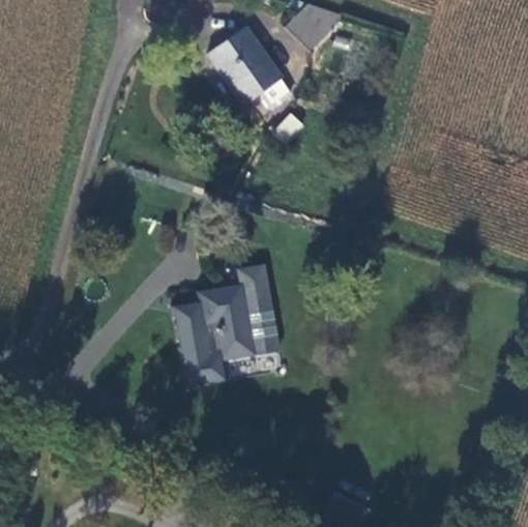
[(342,15),(310,3),(288,26),(312,47),(342,15)]
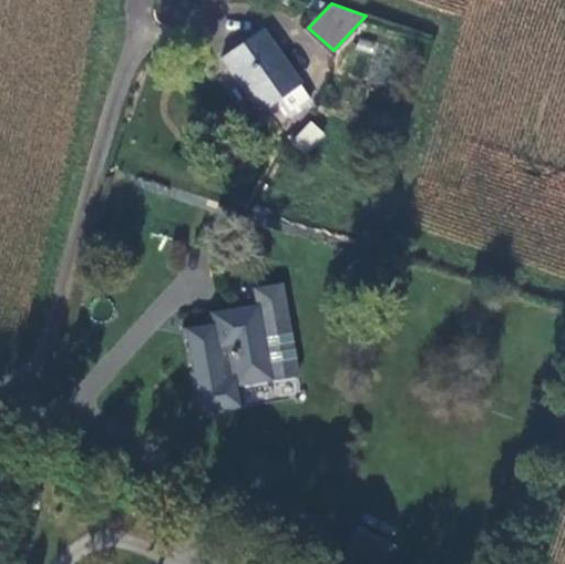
[(270,108),(283,124),(315,101),(301,84),(304,82),(263,29),(224,59),(264,112),(270,108)]
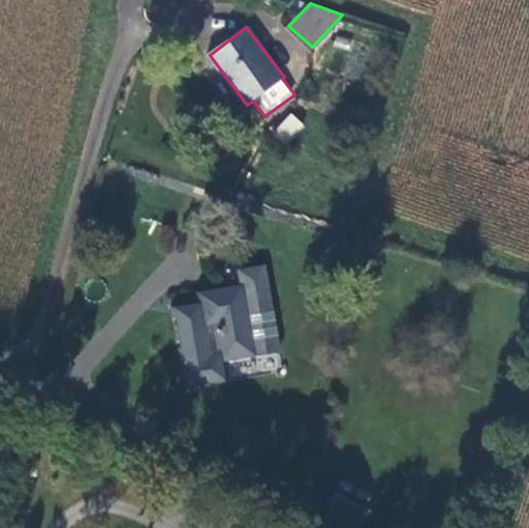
[(289,141),(307,120),(291,109),(275,129),(289,141)]
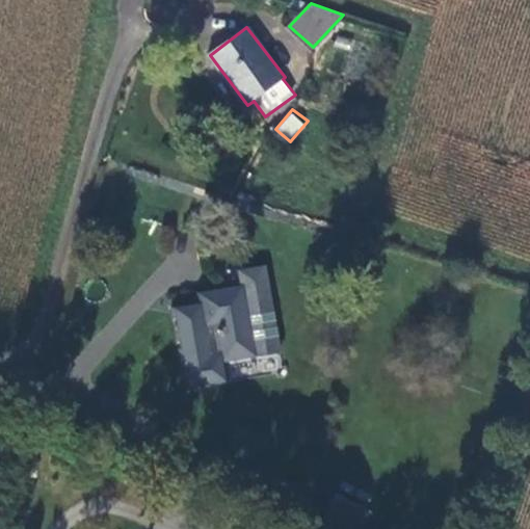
[(267,264),(239,269),(241,283),(214,287),(214,289),(199,292),(201,300),(174,305),(186,387),(226,380),(222,362),(281,353),(267,264)]
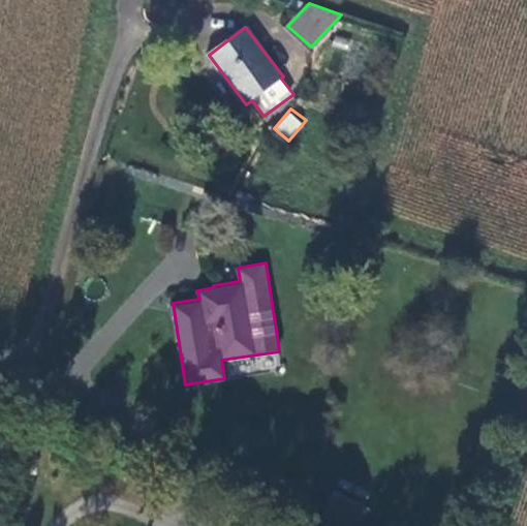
[(327,502),(315,525),(345,525),(351,514),(327,502)]
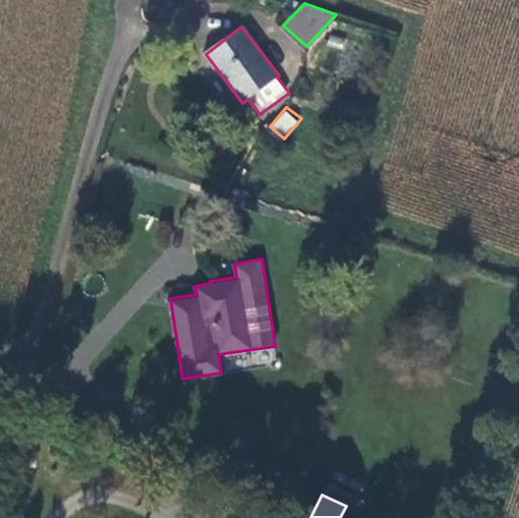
[(353,517),(357,511),(346,506),(340,517),(353,517)]
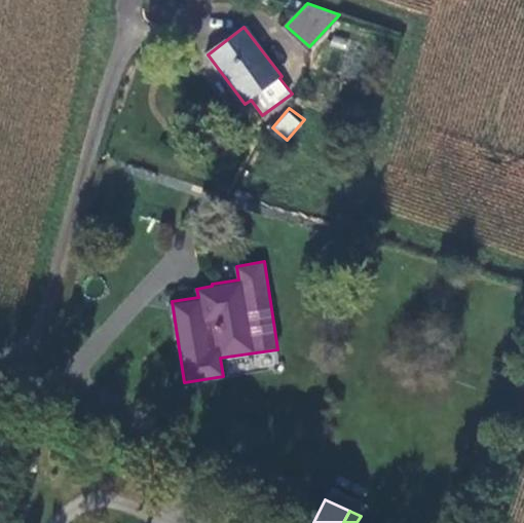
All buildings are outlined.
